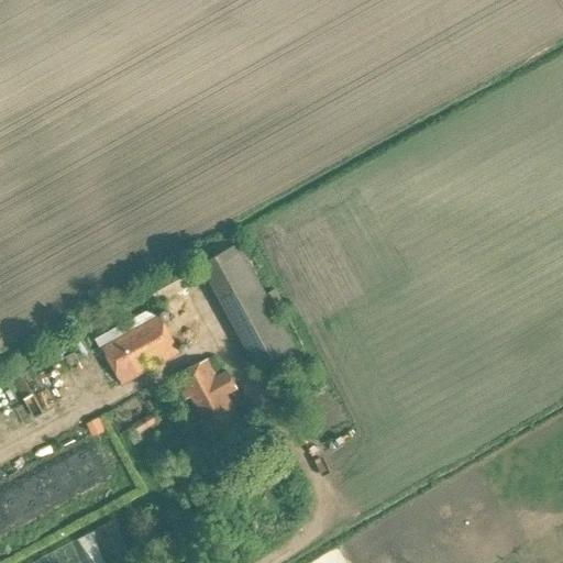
[(241,240),(202,261),(260,366),(298,346),(241,240)]
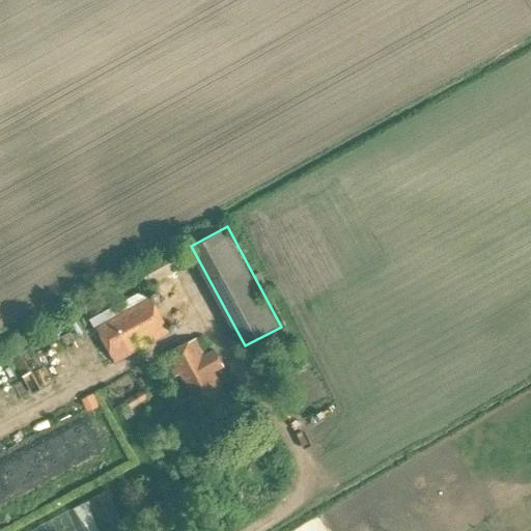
[(148,299),(93,330),(113,365),(168,334),(148,299)]
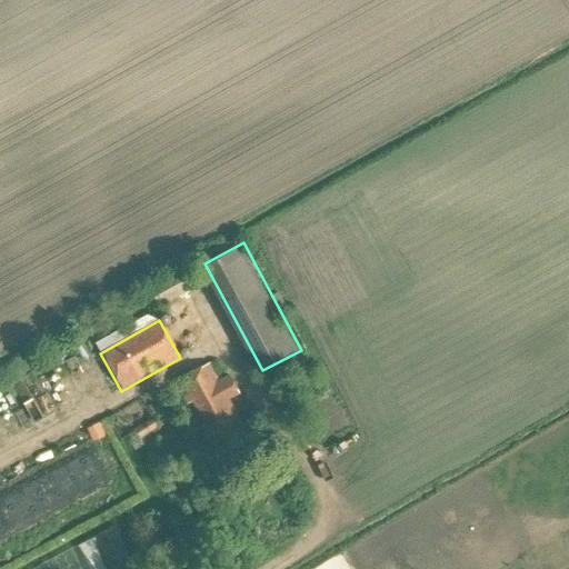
[(218,381),(208,363),(173,382),(210,449),(219,445),(222,450),(239,441),(236,435),(242,431),(231,411),(233,410),(229,401),(239,396),(228,376),(218,381)]
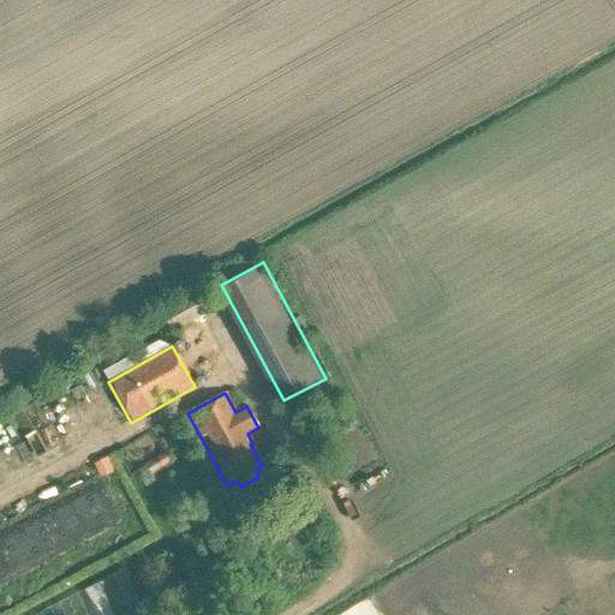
[(113,471),(106,458),(93,465),(99,478),(113,471)]
